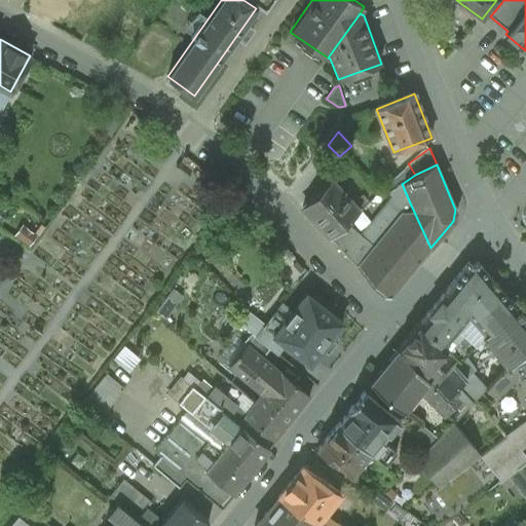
[(360,212),(332,181),(303,208),(331,239),(346,224),(360,212)]
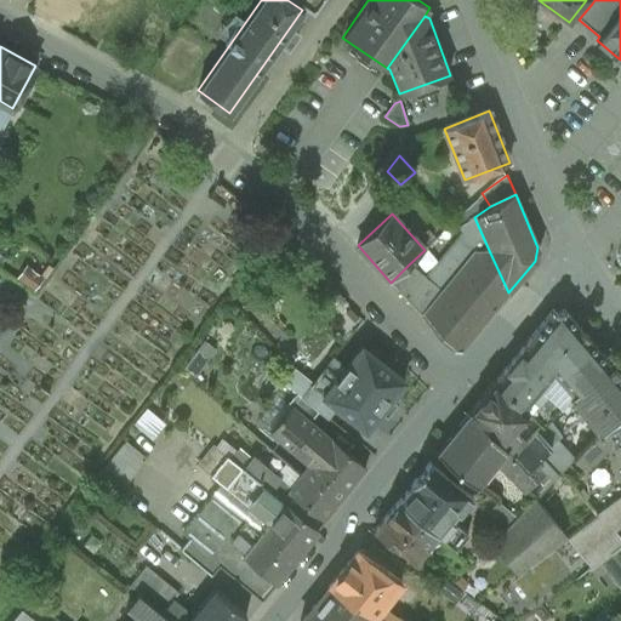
[(488,248),(474,217),(457,227),(461,233),(473,250),(488,248)]
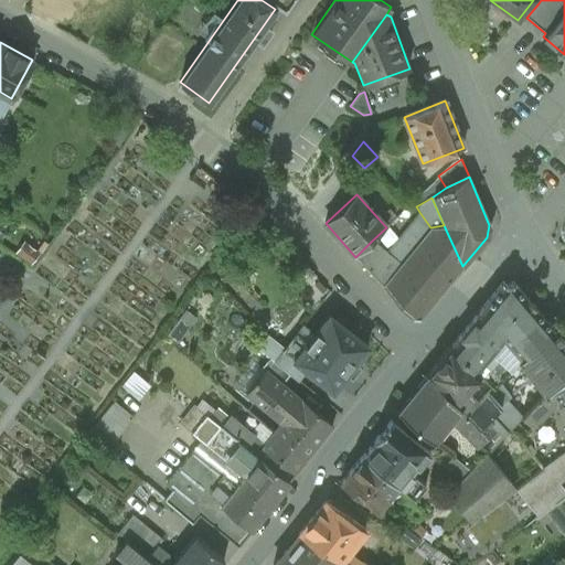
[(370,273),(382,285),(430,227),(419,212),(386,252),(370,273)]
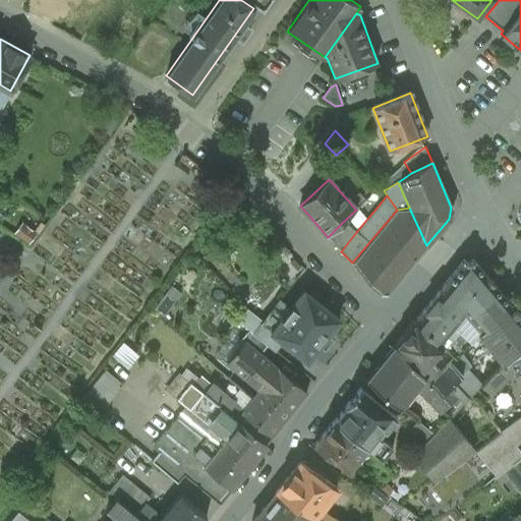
[(388,293),(426,245),(409,208),(397,210),(352,263),(381,293),(388,293)]
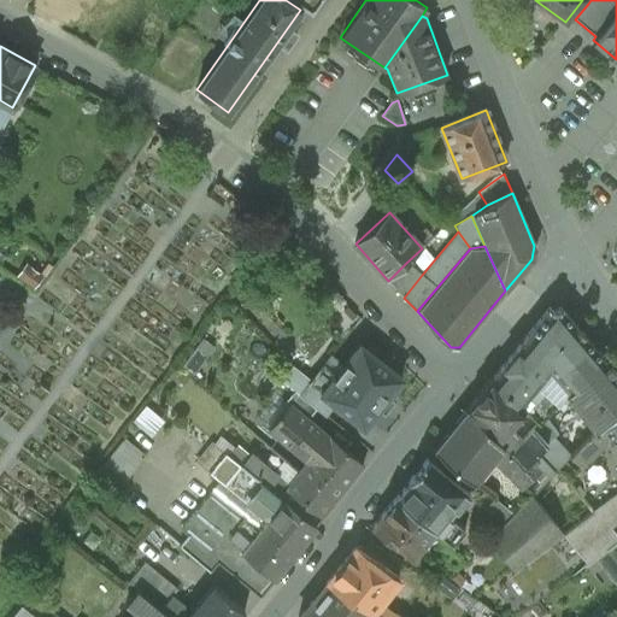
[(404,298),(422,275),(406,263),(388,281),(404,298)]
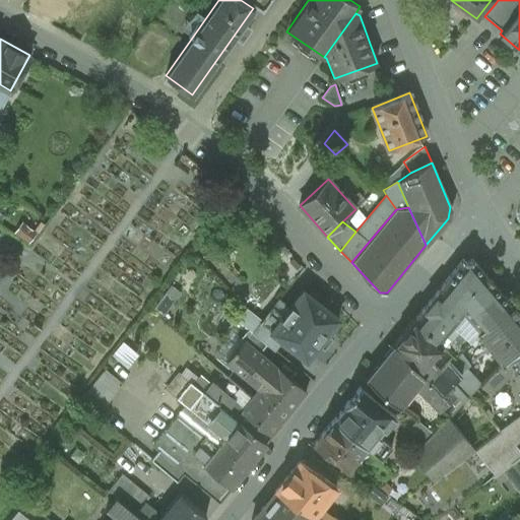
[(415,319),(438,341),(489,279),(471,260),(463,260),(415,319)]
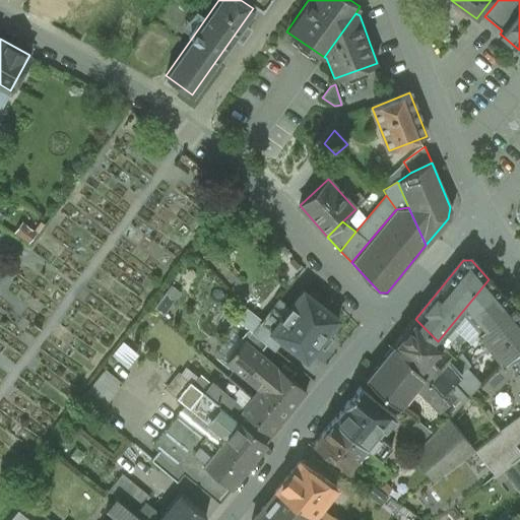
[(501,294),(489,279),(438,341),(441,345),(453,356),(440,372),(431,382),(441,393),(453,382),(466,369),(471,364),(459,351),(476,332),(502,363),(506,358),(519,344),(519,316),(513,307),(501,294)]
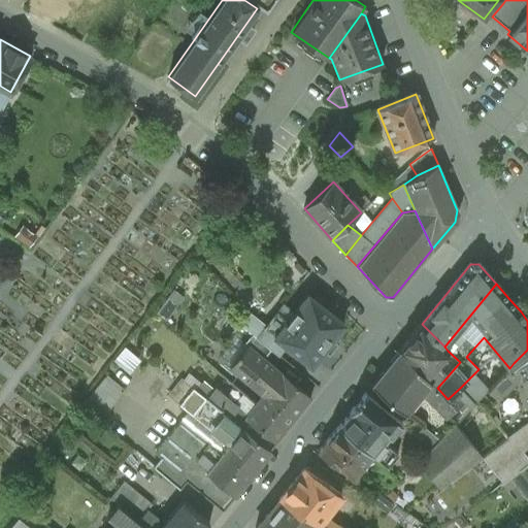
[(311,298),(308,295),(288,321),(277,312),(257,338),(271,351),(277,356),(286,345),(310,365),(323,351),(329,356),(338,344),(332,339),(343,325),(321,306),(325,301),(316,293),(311,298)]
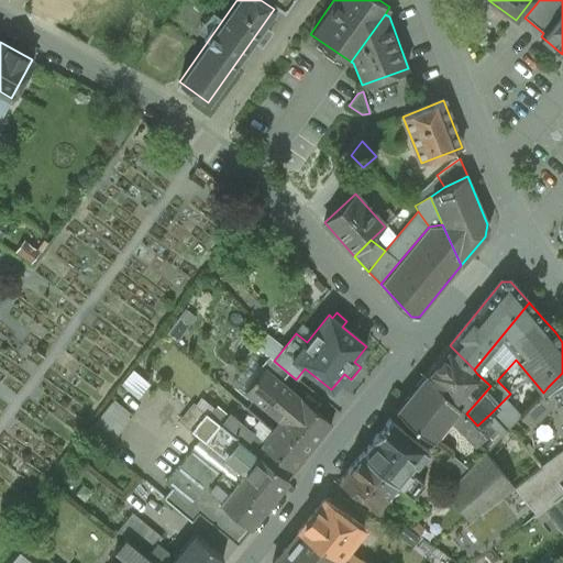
[(474,370),(450,345),(427,374),(466,414),(476,403),(463,389),(477,374),(474,370)]
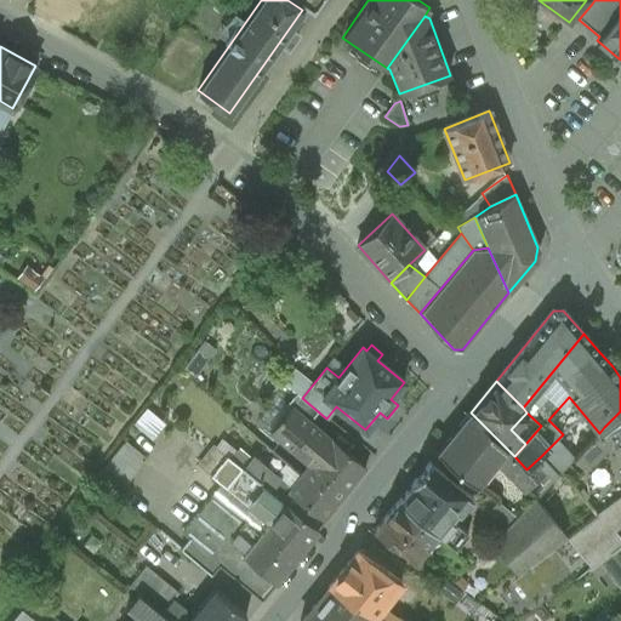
[(291,408),(311,423),(319,412),(302,398),(296,393),(288,404),(291,408)]
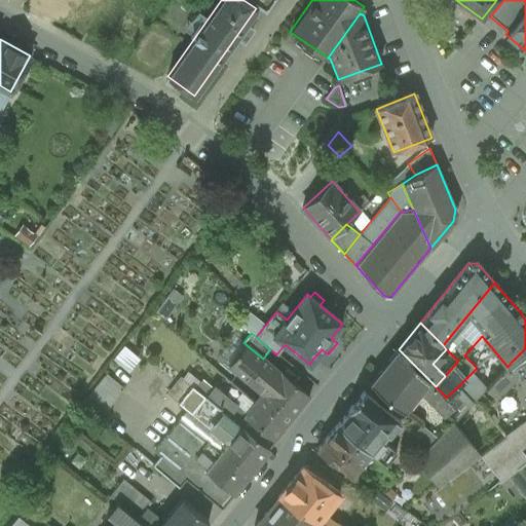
[(262,395),(280,372),(263,359),(247,345),(239,353),(236,351),(233,354),(236,358),(228,367),(262,395)]
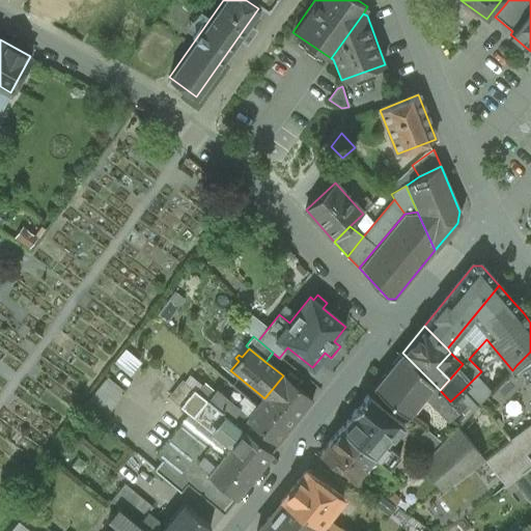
[(530,352),(516,365),(525,375),(530,383),(530,352)]
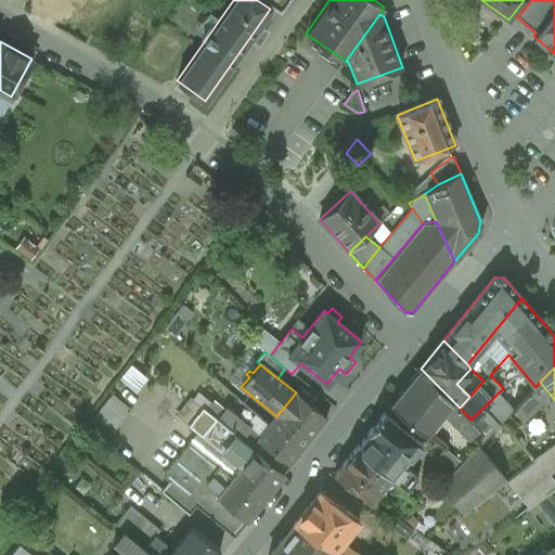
[(460,408),(421,369),(390,405),(426,435),(442,414),(456,428),(460,425),(472,437),(480,429),(487,437),(499,424),(483,408),(470,420),(460,408)]
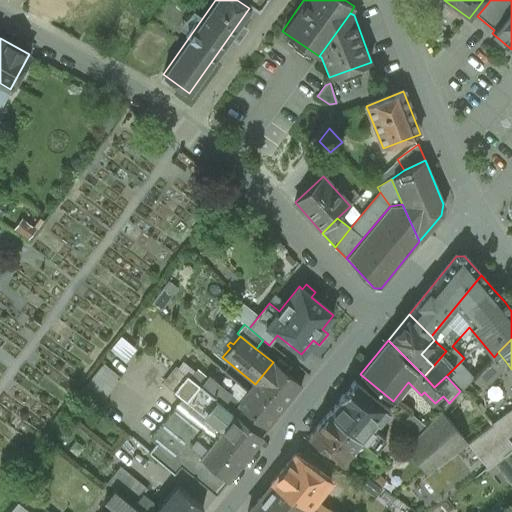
[(506,362),(498,352),(494,357),(474,377),(472,379),(478,385),(482,381),(484,383),(490,381),(502,368),(506,362)]
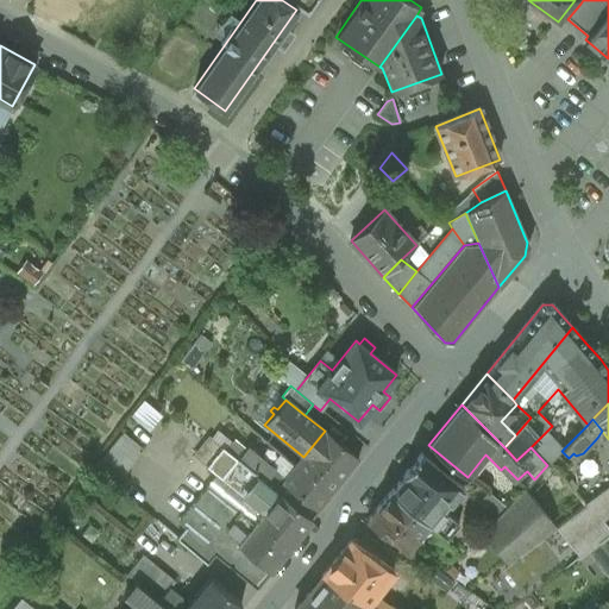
[(121,478),(144,446),(120,431),(98,462),(121,478)]
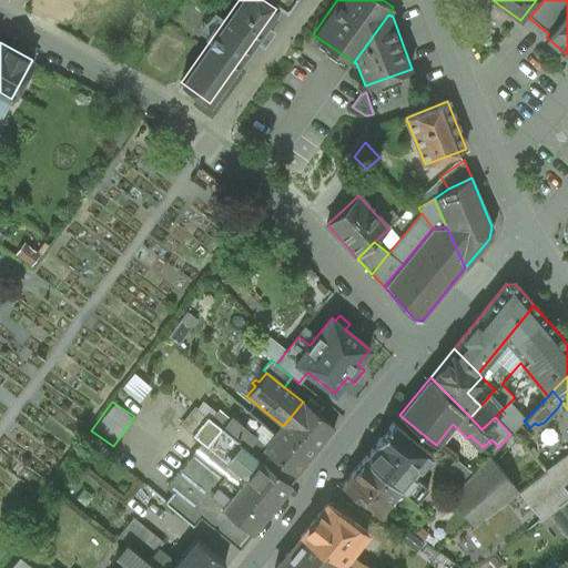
[(303,402),(283,426),(275,436),(307,463),(335,428),(303,402)]
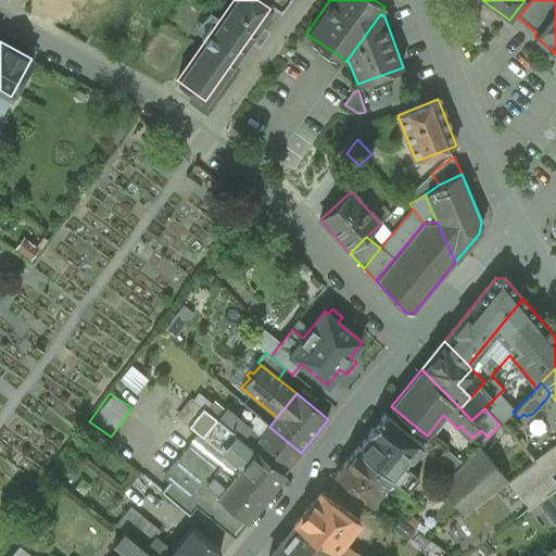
[(498,394),(484,408),(500,425),(513,412),(515,409),(498,394)]
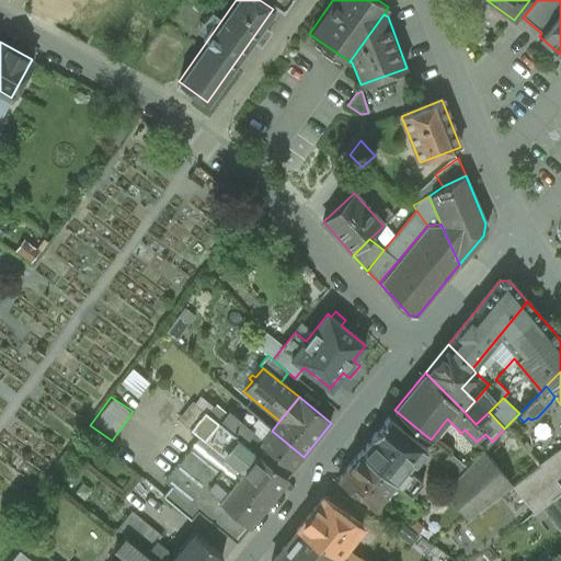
[(226,459),(241,441),(219,422),(217,421),(217,422),(194,403),(180,421),(199,438),(226,459)]
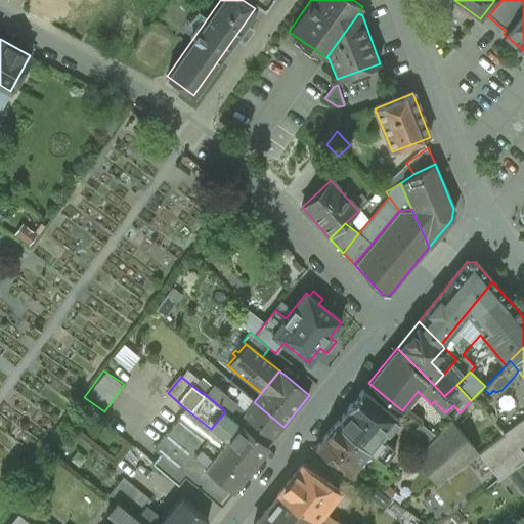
[(267,446),(284,427),(254,402),(245,394),(235,405),(213,387),(212,386),(205,394),(225,411),(267,446)]
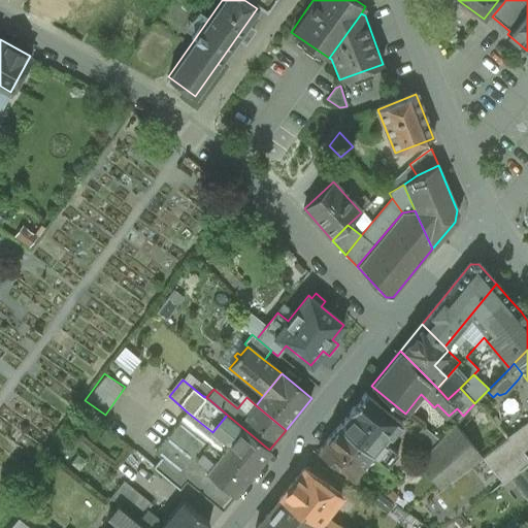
[(365,393),(337,427),(371,455),(387,468),(398,455),(385,444),(402,424),(365,393)]
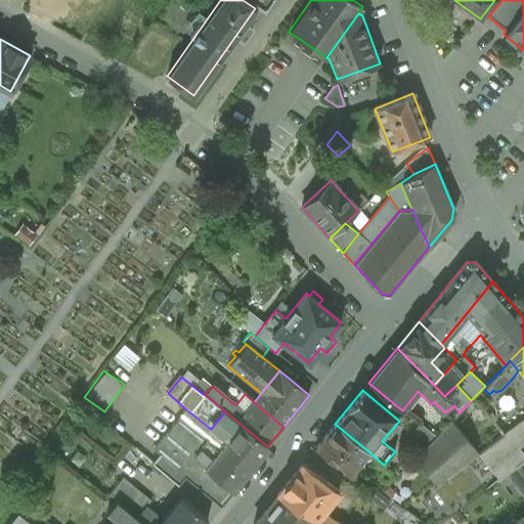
[(231,490),(254,463),(227,440),(226,441),(211,429),(186,409),(154,449),(215,499),(216,498),(218,494),(223,498),(230,489),(231,490)]
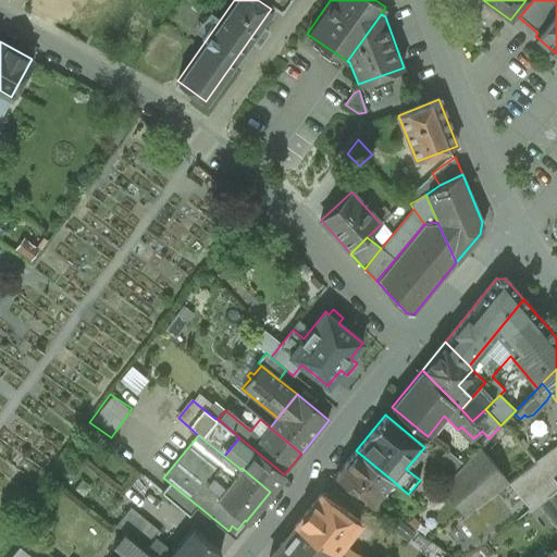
[(270,492),(284,474),(239,437),(224,456),(240,469),(242,468),(270,492)]
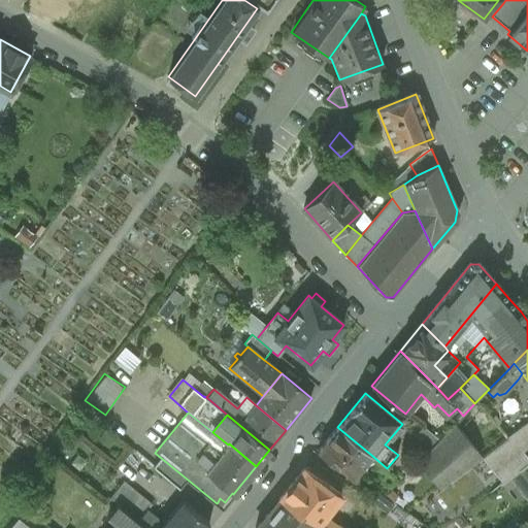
[(527,459),(522,452),(527,447),(527,422),(508,437),(482,458),(502,484),(509,479),(527,463),(527,459)]
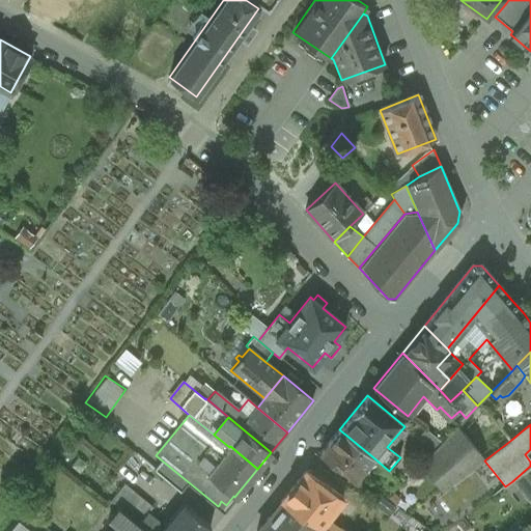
[(420,465),(442,492),(484,460),(457,427),(441,444),(432,452),(420,465)]
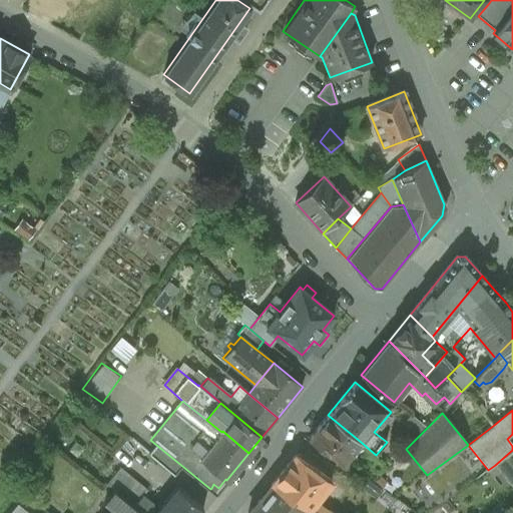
[(361,442),(328,415),(309,438),(329,455),(330,453),(343,464),(361,442)]
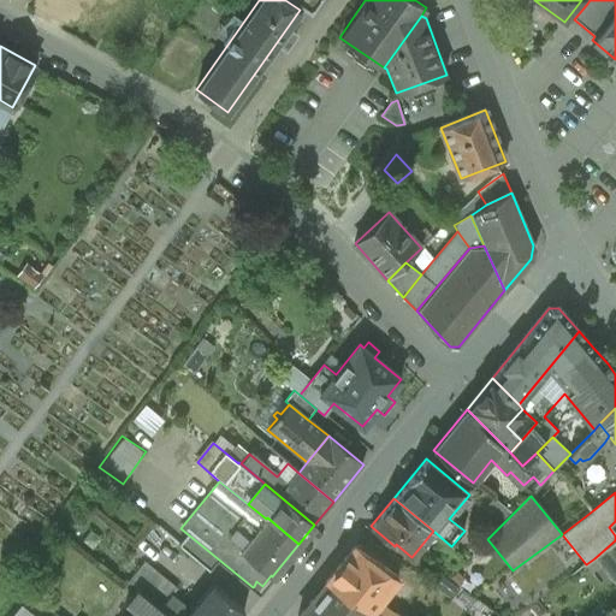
[(492,498),(484,510),(502,525),(511,515),(492,498)]
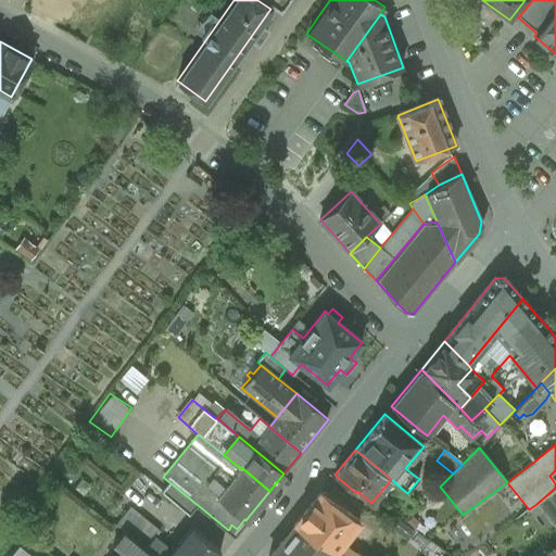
[(555,528),(555,488),(536,504),(555,528)]
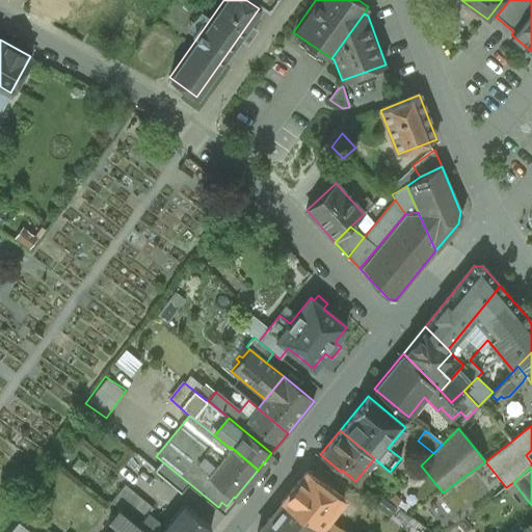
[(324,486),(306,473),(281,504),(323,531),(344,531),(329,523),(328,517),(344,500),(325,485),(324,486)]
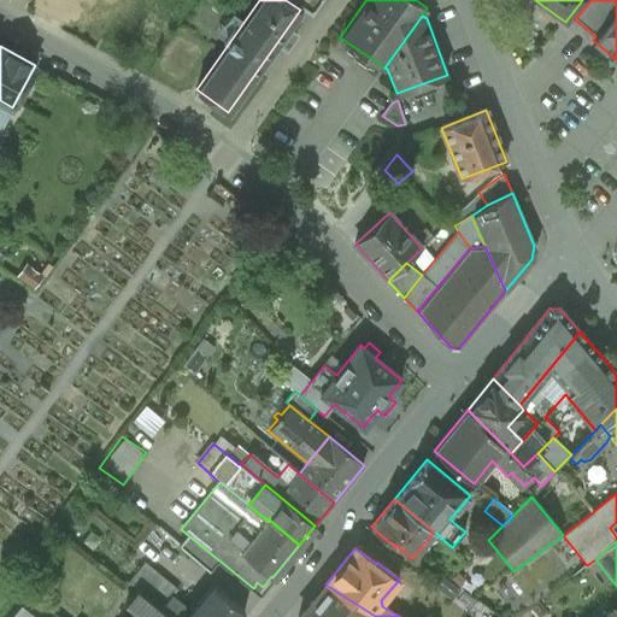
[(375,616),(325,585),(299,616),(375,616)]
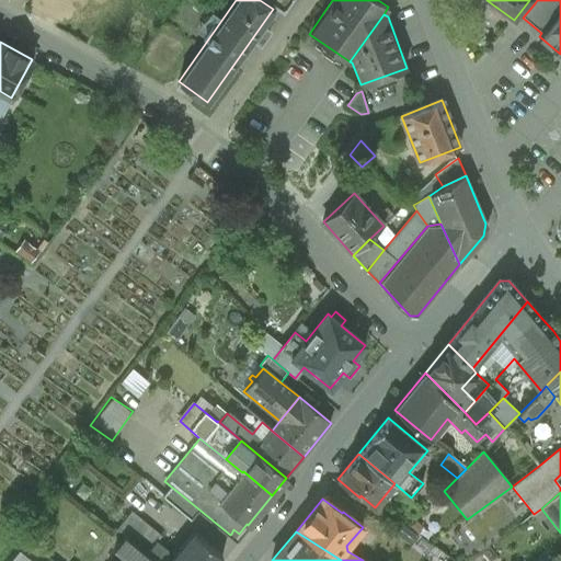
[(218,560),(222,557),(193,533),(170,560),(218,560)]
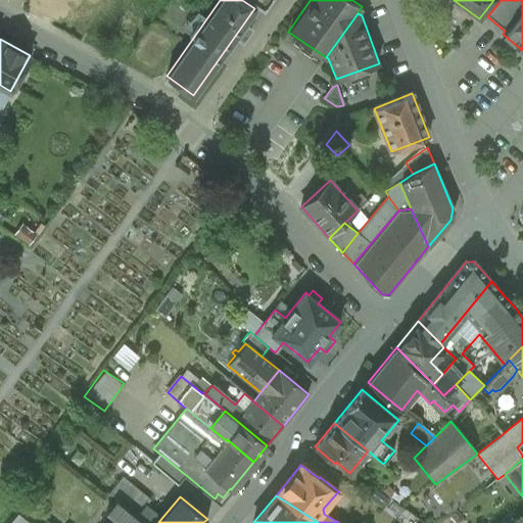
[(143,522),(115,501),(106,511),(121,522),(143,522)]
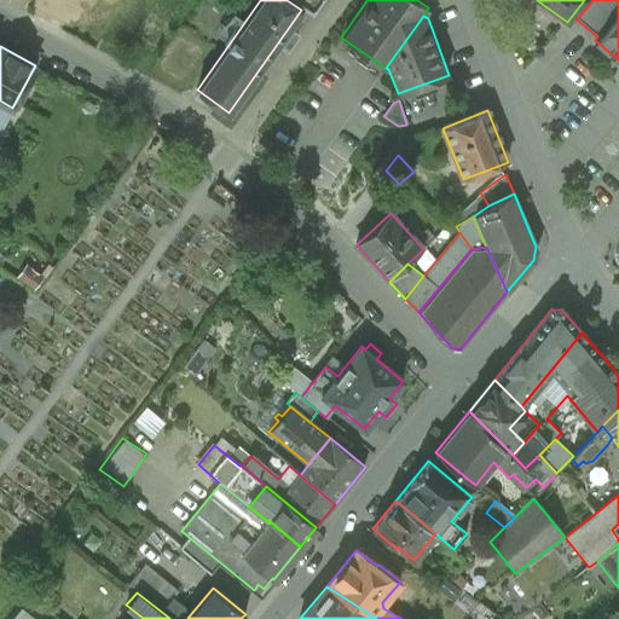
[(36,618),(22,606),(10,618),(36,618)]
